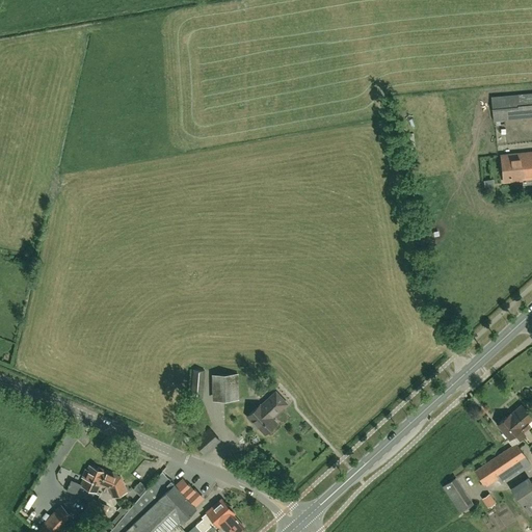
[(531,116),(531,94),(491,98),(494,121),(531,116)]
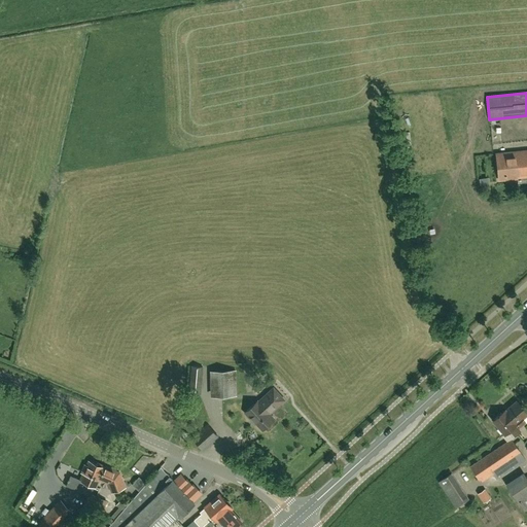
[(526,150),(496,153),(498,180),(518,178),(518,183),(526,182),(526,150)]
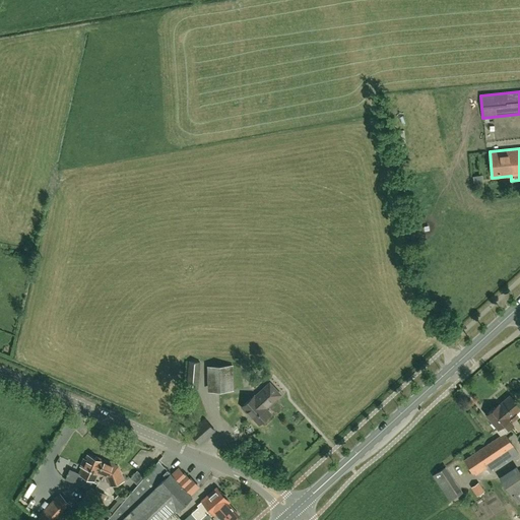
[(198,390),(200,363),(188,361),(186,388),(198,390)]
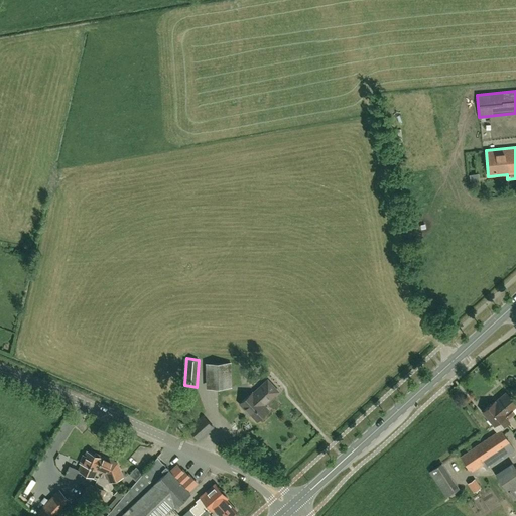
[(206,389),(232,388),(231,363),(206,363),(206,389)]
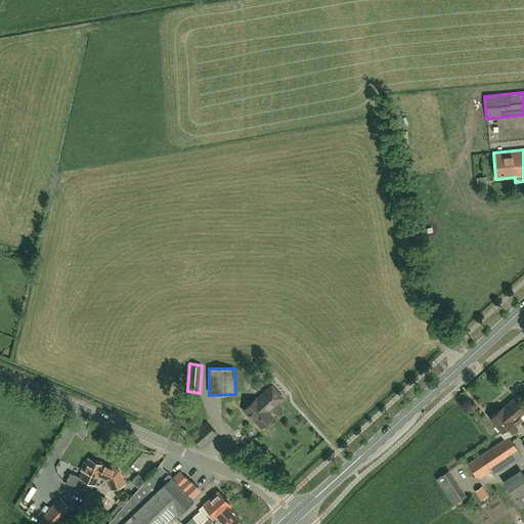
[(272,417),(267,411),(282,398),(271,386),(257,399),(256,398),(244,410),(249,417),(250,416),(261,427),(272,417)]
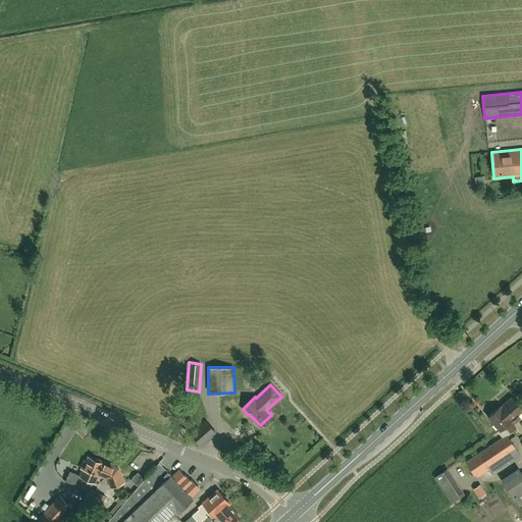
[(521,409),(512,398),(501,407),(488,417),(500,430),(505,426),(510,432),(515,427),(510,422),(512,420),(515,422),(520,418),(518,415),(521,410),(521,409)]
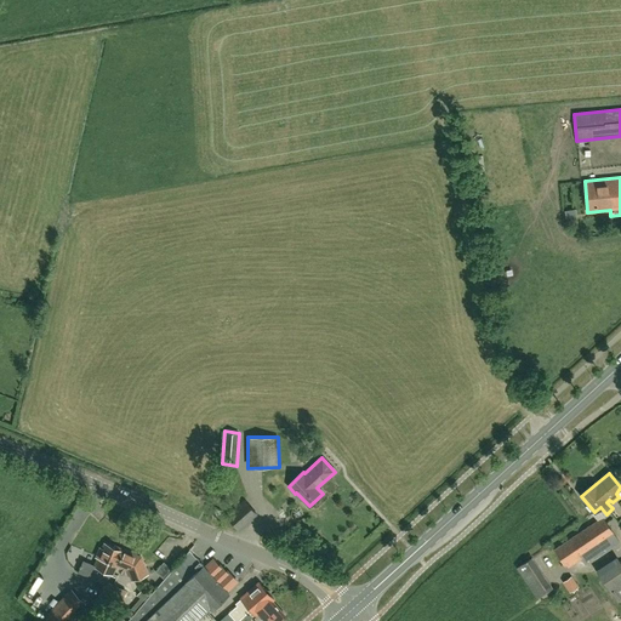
[(238,530),(256,514),(244,500),(226,516),(238,530)]
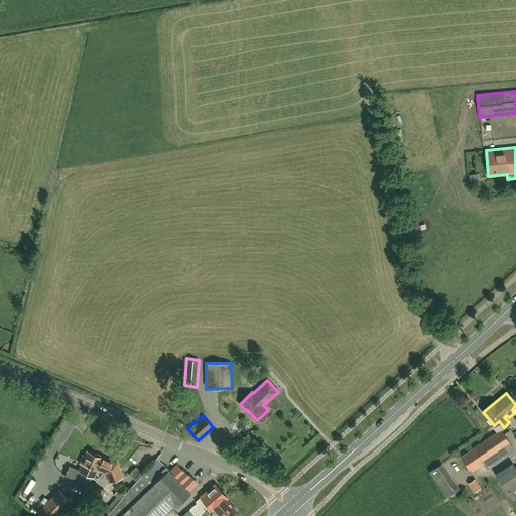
[(514,450),(501,430),(500,429),(497,432),(461,457),(470,470),(481,463),(486,469),(514,450)]
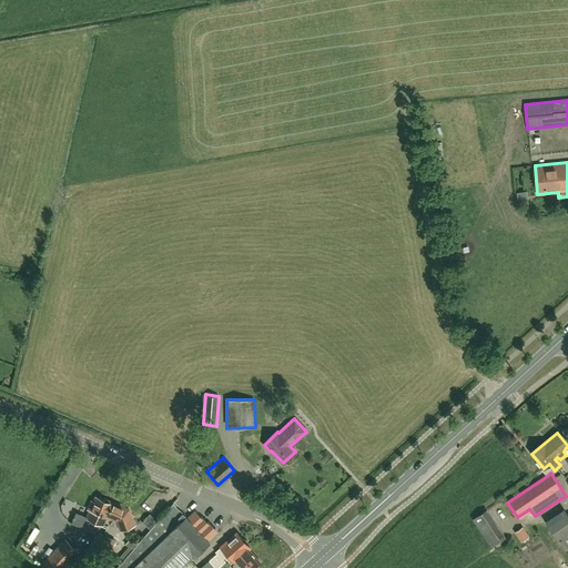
[(105,514),(110,504),(95,497),(93,503),(91,501),(88,509),(90,510),(87,518),(102,525),(107,514),(105,514)]
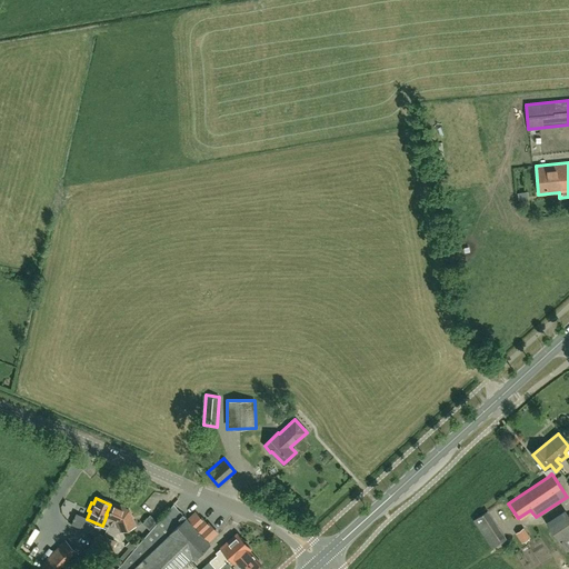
[(106,515),(107,515),(115,519),(115,520),(117,521),(120,531),(133,526),(128,510),(120,508),(118,506),(115,503),(111,503),(110,505),(106,515)]
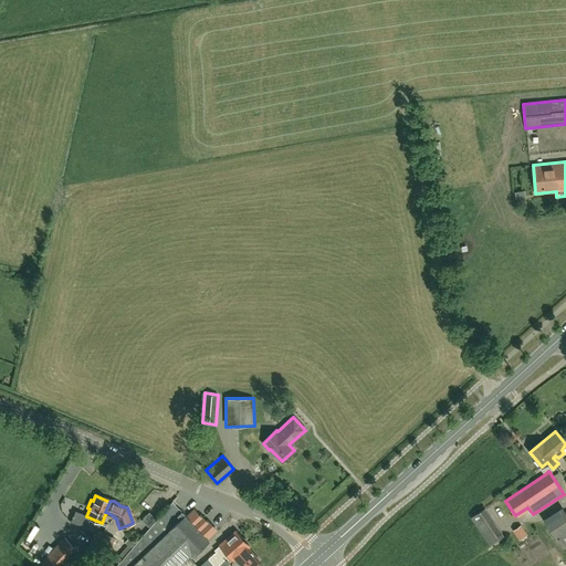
[(115,565),(178,565),(191,554),(192,555),(208,540),(207,538),(215,530),(207,521),(206,522),(202,517),(201,519),(194,510),(186,517),(171,502),(130,548),(122,559),(115,565)]
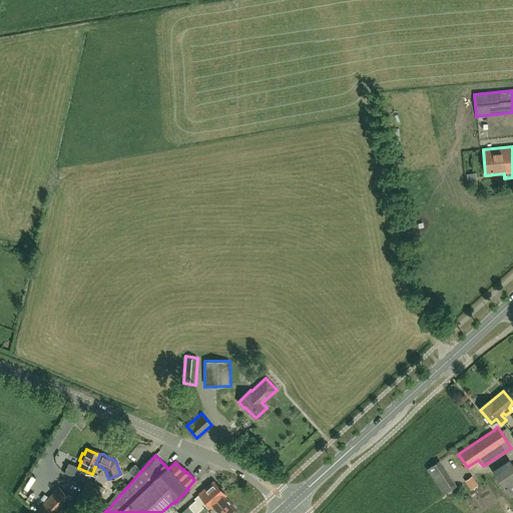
[(439,485),(452,479),(444,460),(431,466),(439,485)]
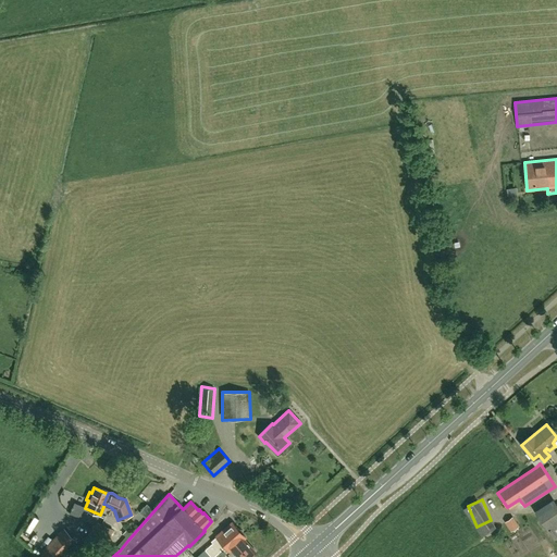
[(534,511),(554,542),(556,539),(556,505),(553,499),(534,511)]
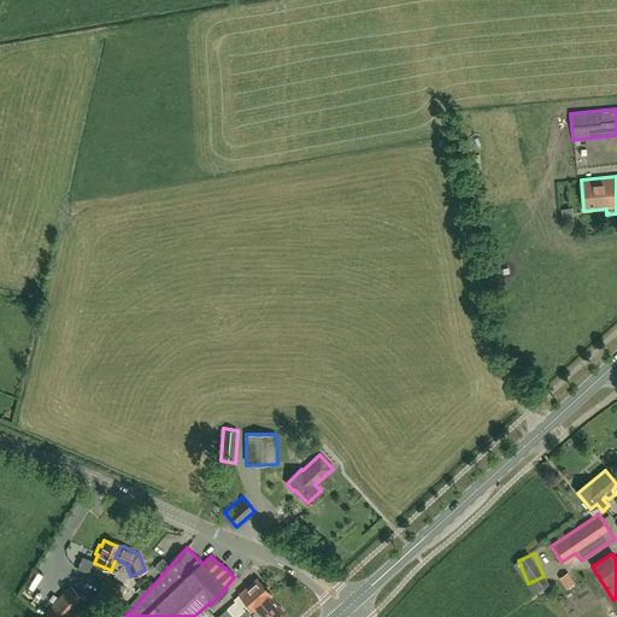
[(559,577),(565,588),(573,583),(566,573),(559,577)]
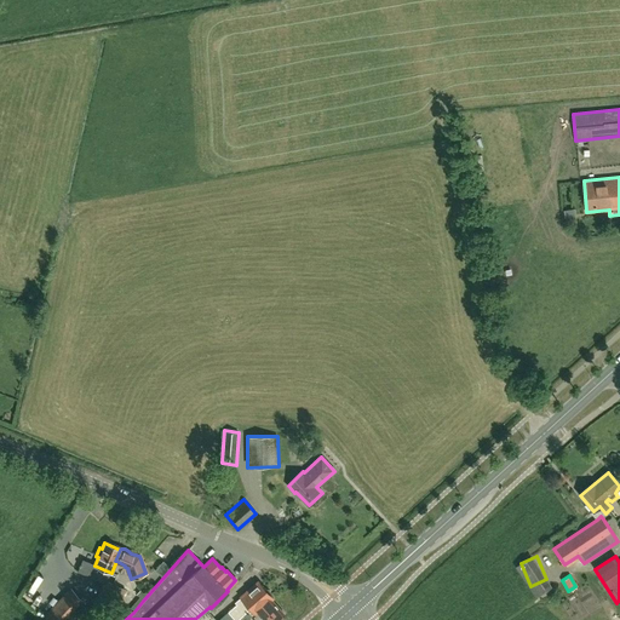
[(98,593),(99,595),(102,596),(103,596),(112,602),(128,616),(132,612),(130,609),(121,600),(126,590),(109,583),(104,580),(98,593)]
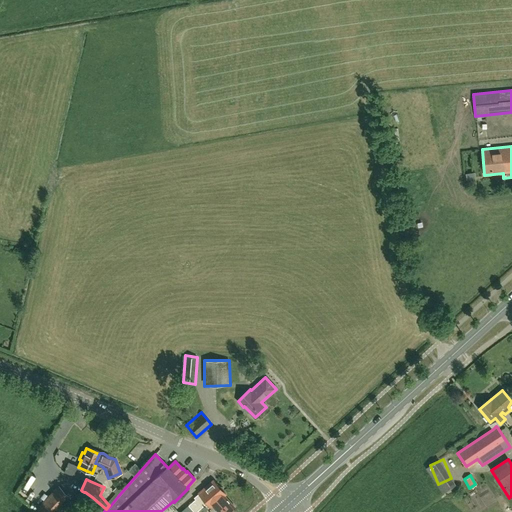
[(188,505),(190,507),(194,511),(195,511),(206,502),(210,507),(211,506),(217,511),(227,511),(234,506),(224,495),(225,494),(212,480),(197,493),(198,494),(194,498),(194,499),(188,505)]
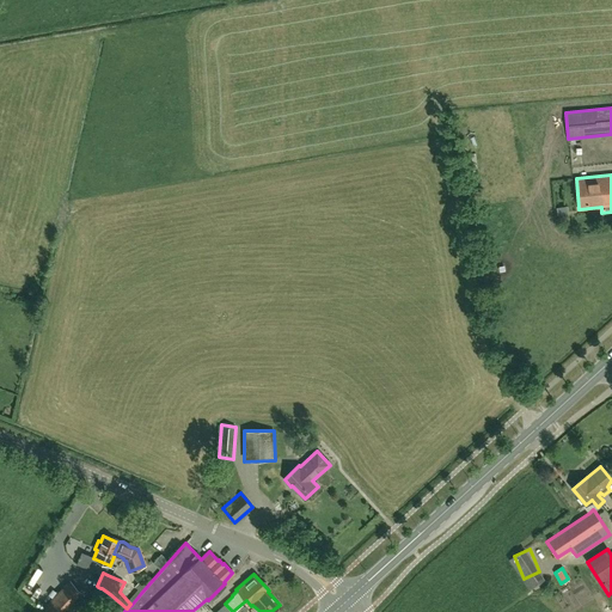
[(68,583),(62,589),(44,607),(48,611),(65,611),(80,597),(68,583)]
